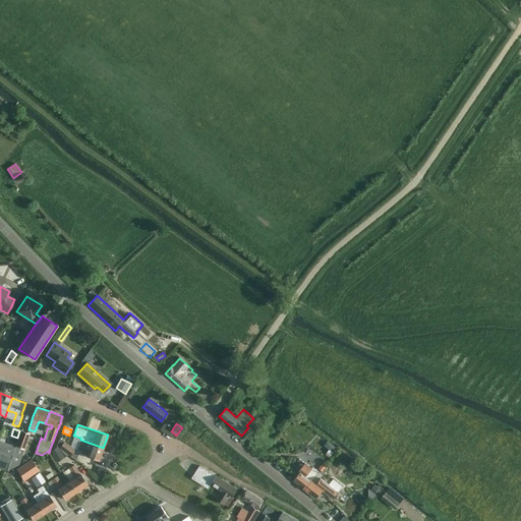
[(21,429),(13,452),(21,454),(30,432),(21,429)]
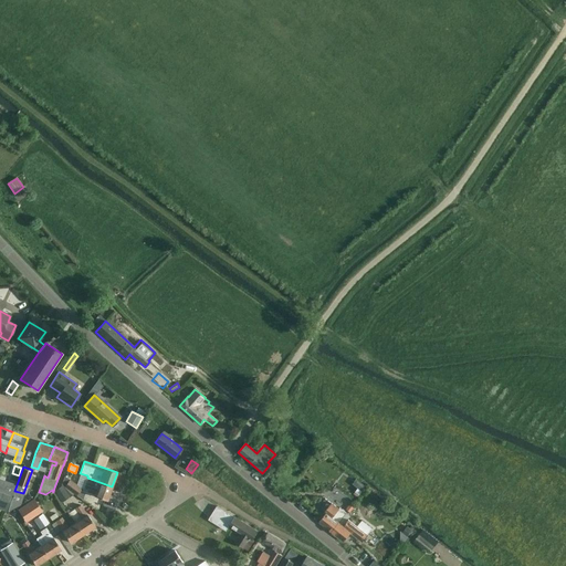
[(64,478),(62,485),(74,494),(76,495),(81,489),(64,478)]
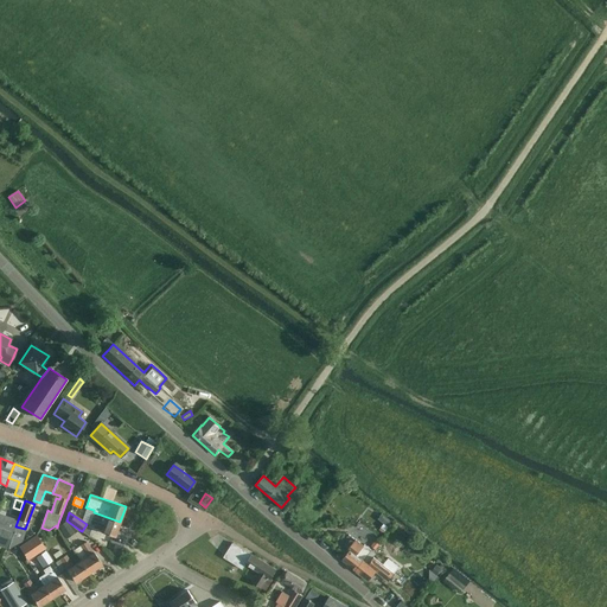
[(88,526),(103,532),(115,537),(120,522),(94,512),(88,526)]
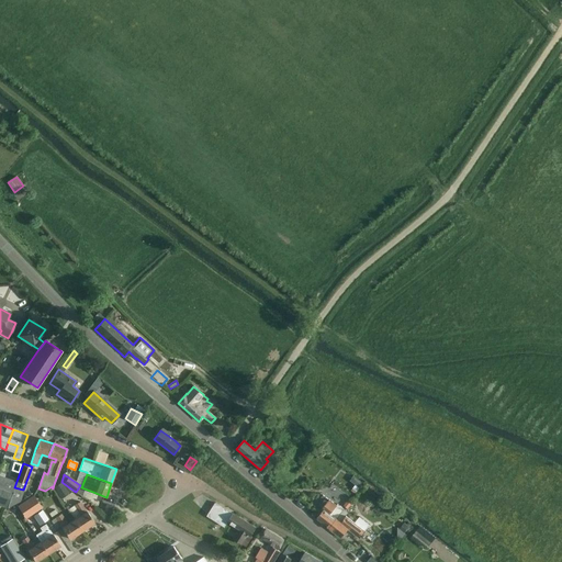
[(54,489),(60,499),(74,491),(62,482),(62,483),(56,486),(55,484),(54,484),(53,489),(54,489)]
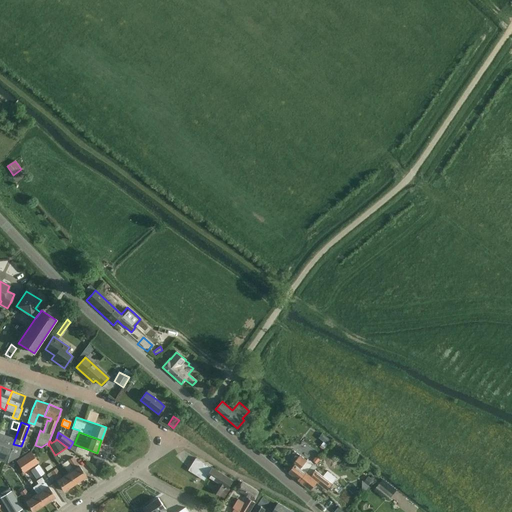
[(329,444),(325,440),(320,448),(324,451),(329,444)]
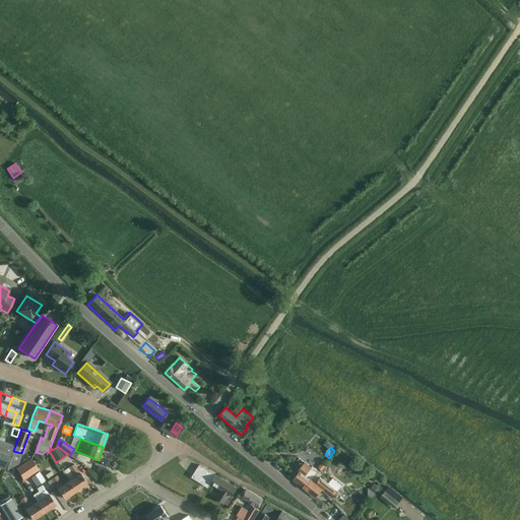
[(0,467),(5,470),(9,460),(0,456),(0,467)]
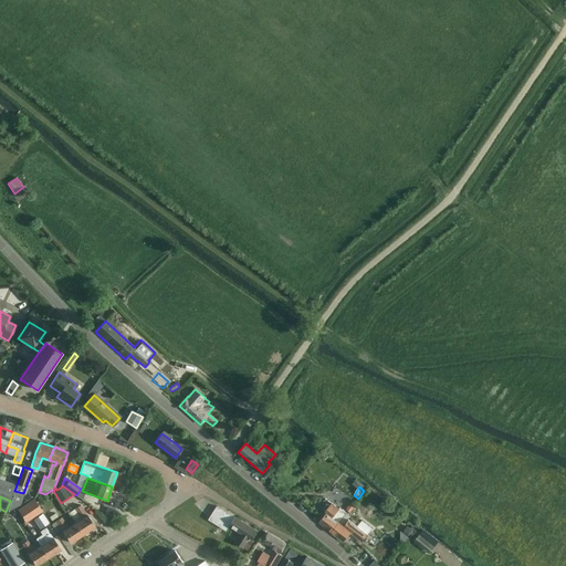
[(34,500),(19,510),(21,514),(29,510),(32,516),(41,511),(34,500)]
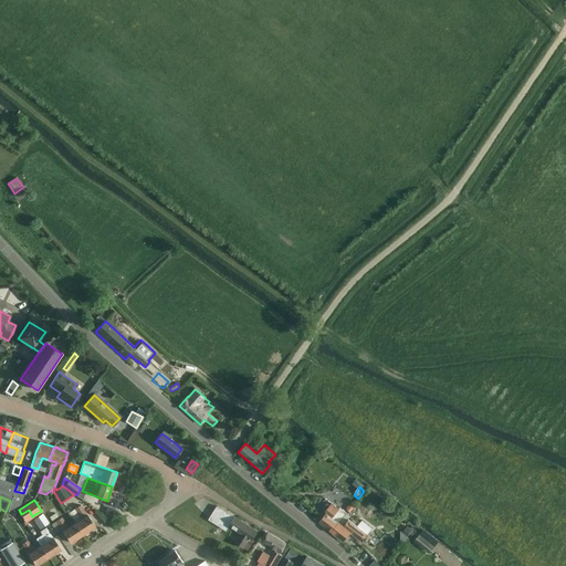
[(326,513),(318,522),(332,533),(346,513),(341,509),(339,509),(332,503),(331,504),(329,505),(325,512),(324,512),(326,513)]
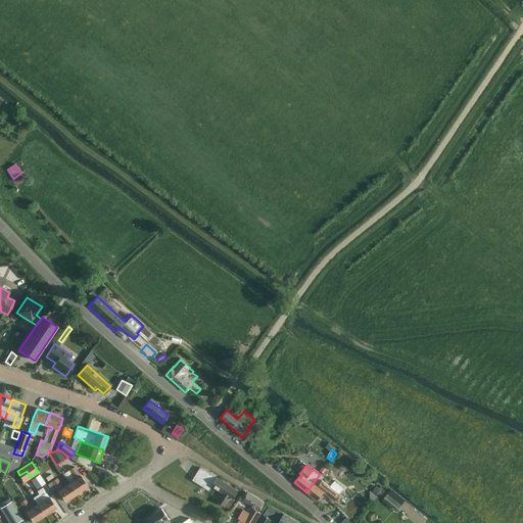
[(323,474),(329,468),(325,465),(320,471),(323,474)]
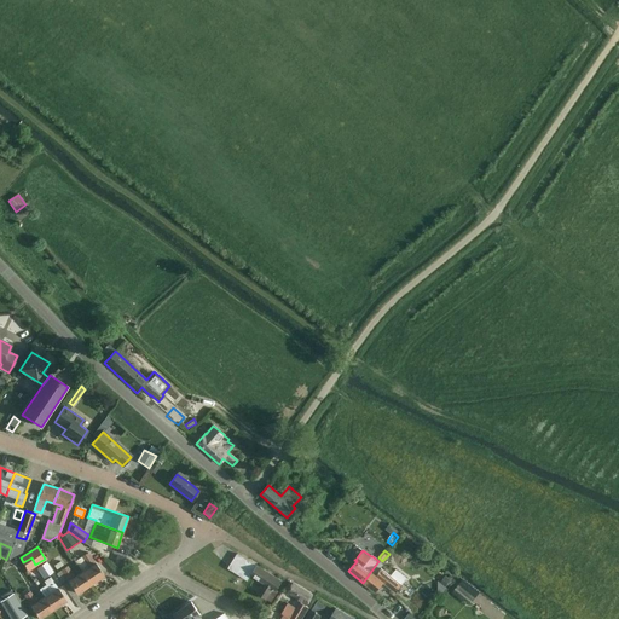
[(87,553),(82,557),(77,560),(73,554),(70,555),(82,572),(90,585),(104,576),(96,563),(94,563),(87,553)]
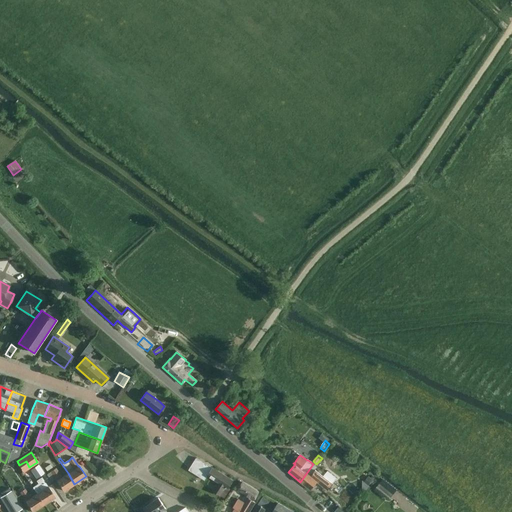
[(202,472),(218,482),(213,491),(224,498),(230,489),(228,488),(233,480),(213,467),(212,468),(196,458),(188,470),(199,477),(202,472)]
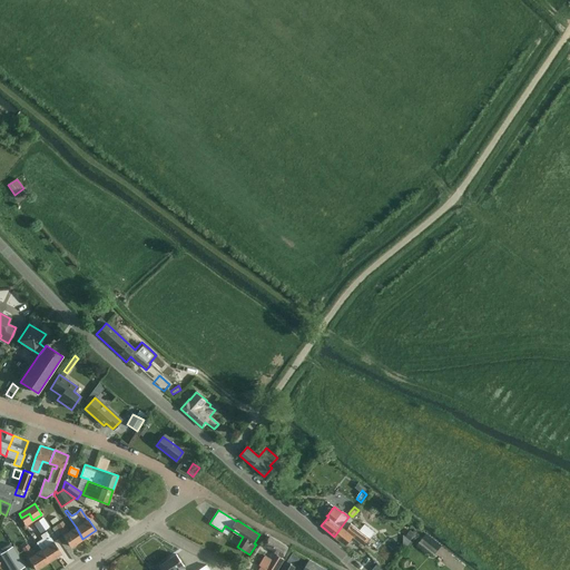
[(349,517),(334,537),(345,546),(353,537),(364,546),(367,542),(377,550),(380,547),(382,544),(376,540),(372,537),(371,538),(352,523),(354,521),(349,517)]
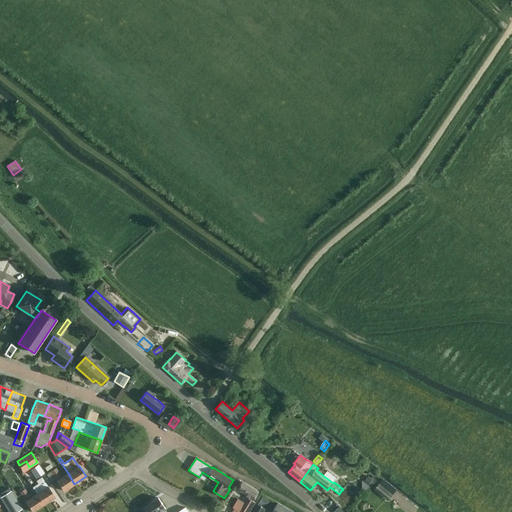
[(44,473),(38,465),(31,470),(36,478),(44,473)]
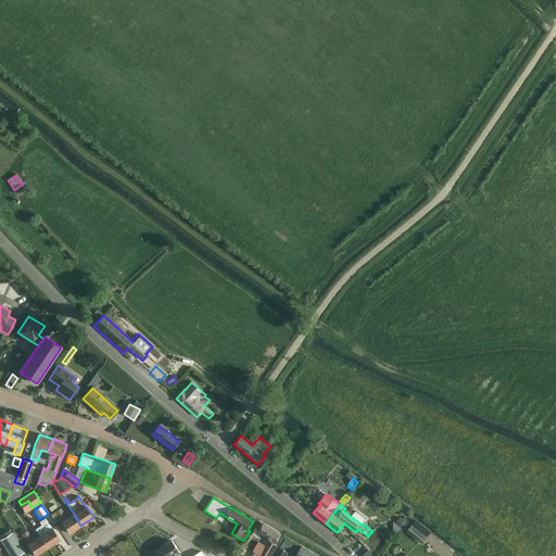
[(80,526),(74,514),(67,518),(61,509),(55,513),(62,522),(61,522),(68,533),(80,526)]
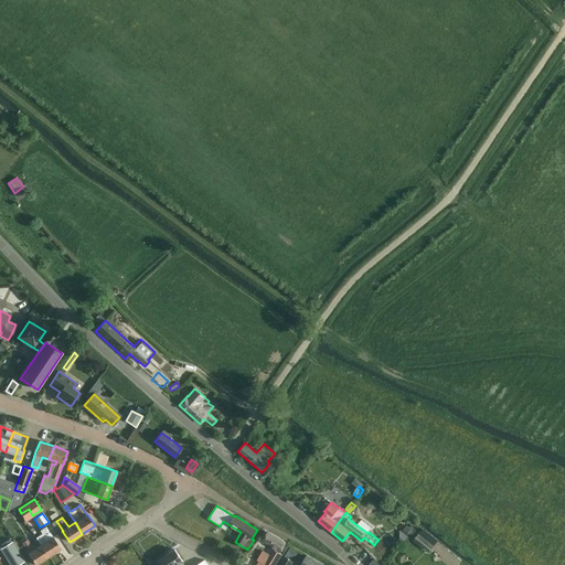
[(409,528),(407,526),(402,533),(406,537),(412,530),(416,525),(409,520),(408,522),(412,525),(409,528)]
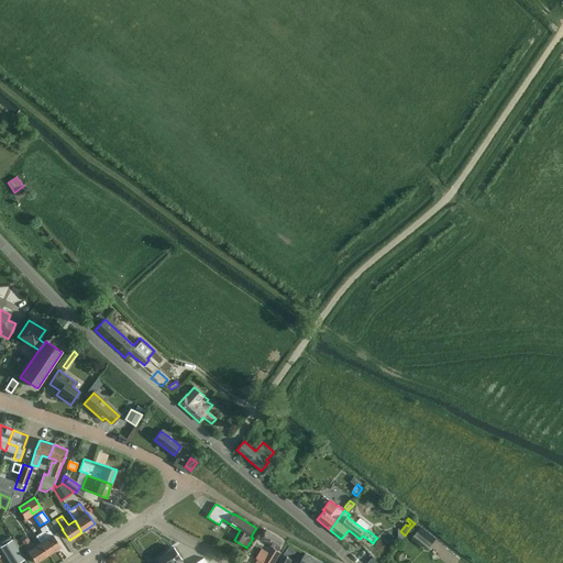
[(42,531),(35,536),(41,543),(48,554),(61,547),(54,537),(53,536),(52,536),(48,530),(45,526),(41,529),(42,531)]
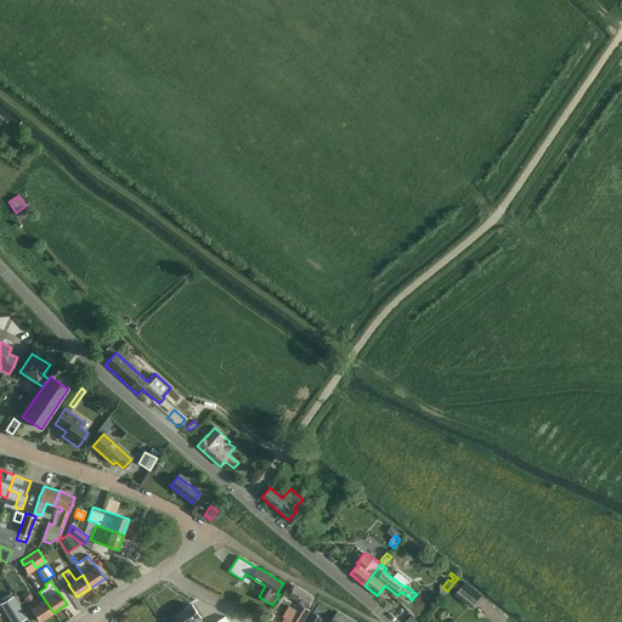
[(303,621),(311,611),(307,609),(315,599),(294,586),(288,595),(304,605),(298,612),(289,606),(283,616),(290,621),(303,621)]
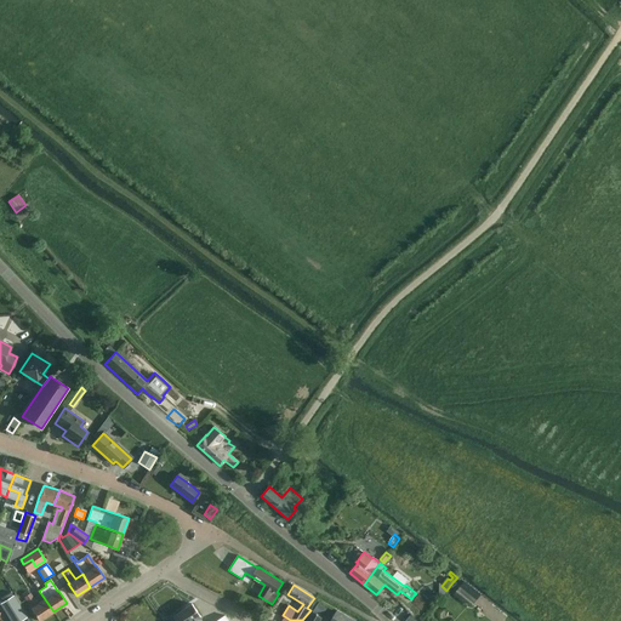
[(465,603),(466,602),(471,605),(477,599),(471,594),(461,586),(455,594),(465,603)]
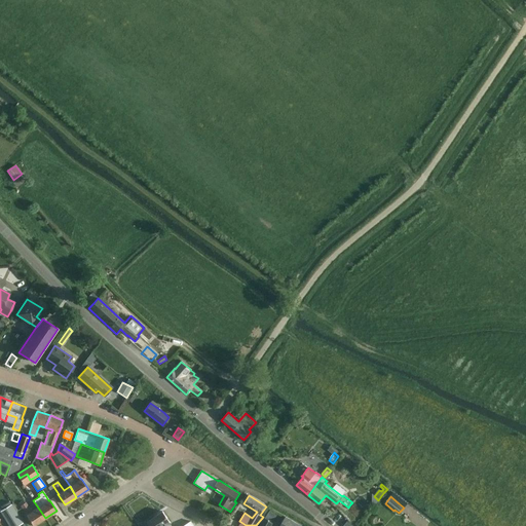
[(30,509),(35,505),(30,497),(25,500),(30,509)]
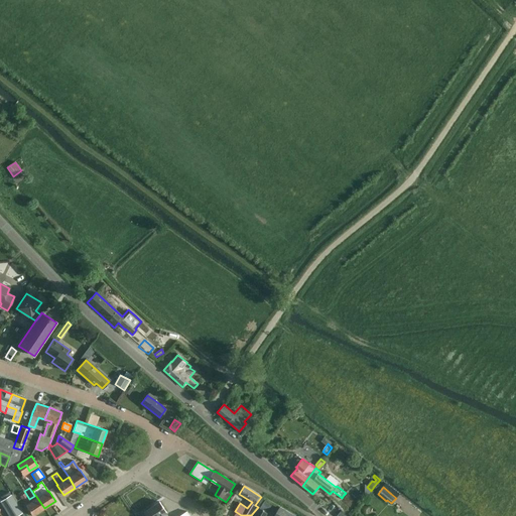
[(25,493),(20,496),(26,505),(25,506),(27,507),(32,515),(44,508),(37,498),(31,502),(25,493)]
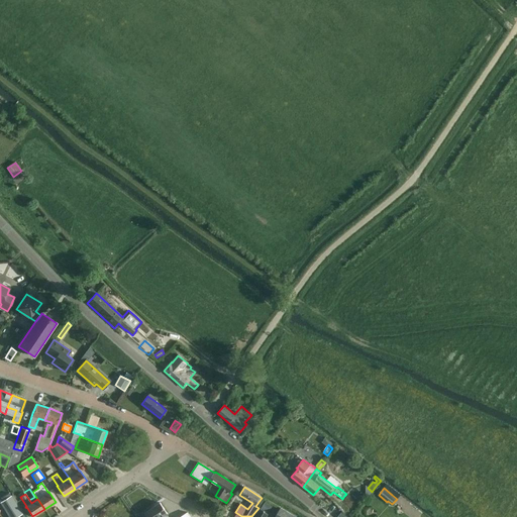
[(11,496),(3,502),(0,503),(9,516),(16,516),(22,513),(11,496)]
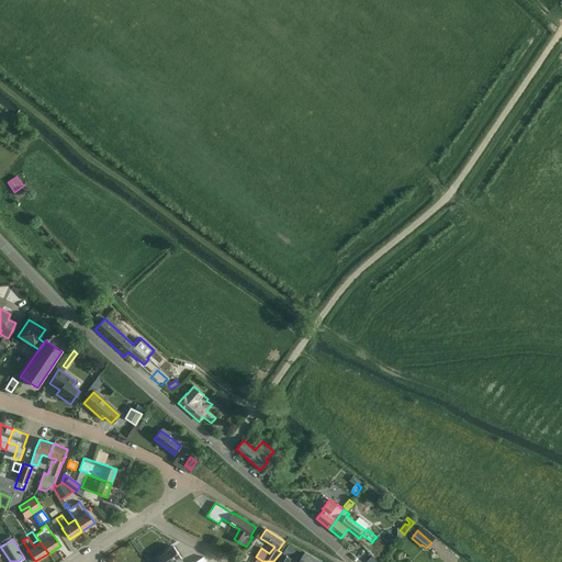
[(182,561),(181,559),(182,559),(173,547),(158,557),(161,561),(159,561),(182,561)]
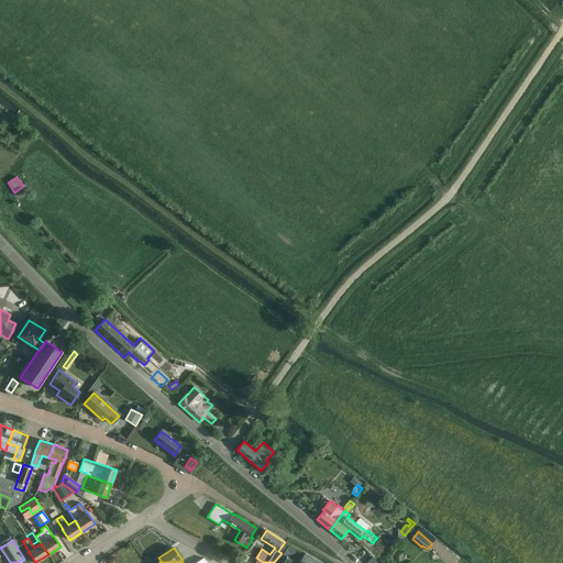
[(321,562),(306,553),(299,562),(321,562)]
